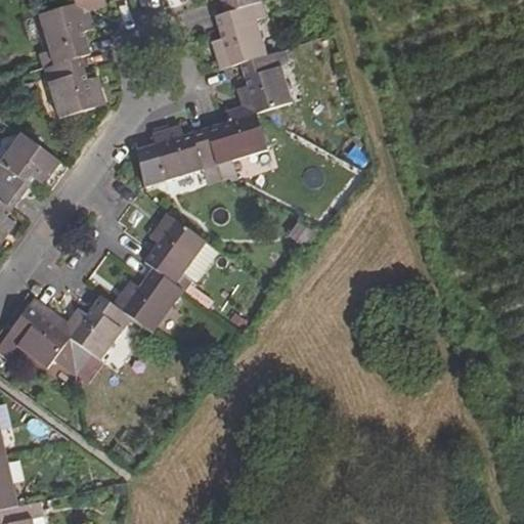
[(92,7),(90,0),(85,0),(74,3),(87,10),(92,7)]
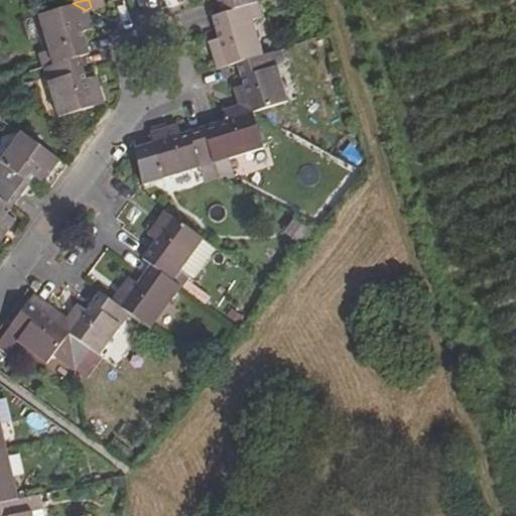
[(257,0),(218,0),(223,13),(249,5),(259,2),(257,0)]
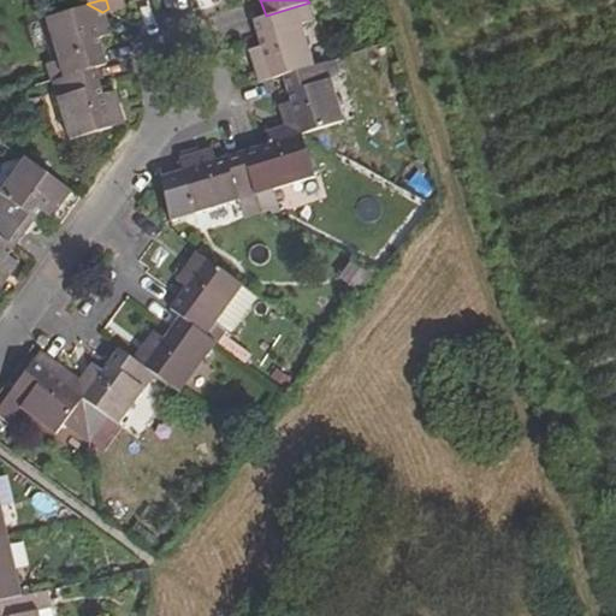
[(46,17),(64,77),(93,69),(105,64),(98,37),(107,34),(104,22),(94,24),(87,4),(46,17)]
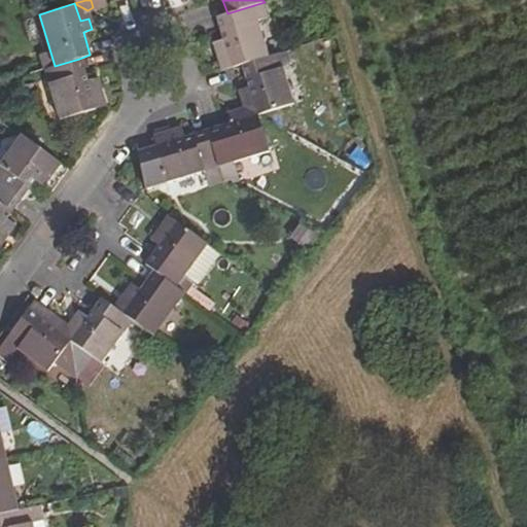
[(89,19),(88,10),(74,3),(80,21),(89,19)]
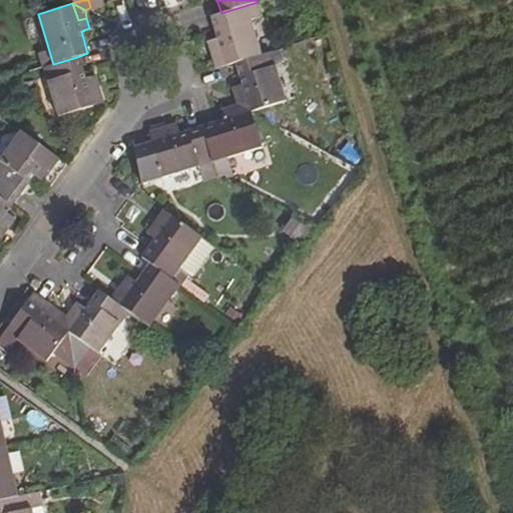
[(221,13),(211,16),(218,36),(207,41),(210,51),(220,49),(225,64),(236,61),(261,53),(247,5),(221,13)]
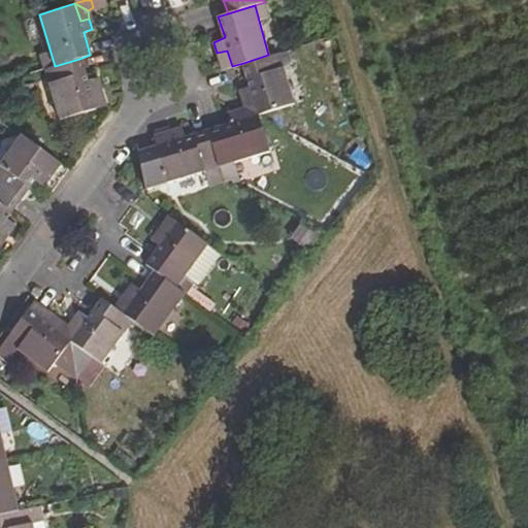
[(227,51),(217,53),(222,69),(232,66),(227,51)]
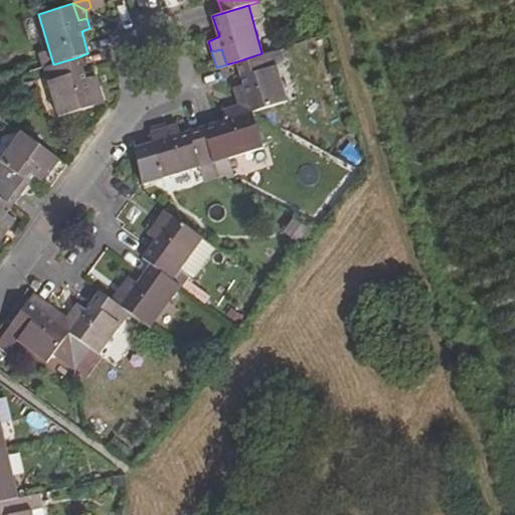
[(262,53),(237,61),(244,83),(233,87),(236,97),(247,94),(252,113),(288,102),(272,50),(262,53)]
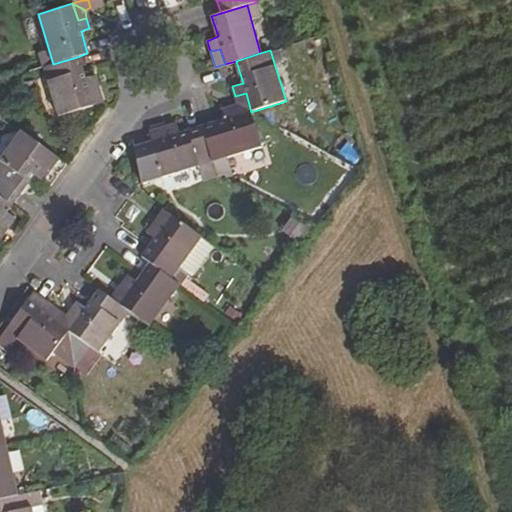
[(53,64),(42,67),(58,117),(91,106),(87,90),(98,87),(94,76),(84,78),(77,57),(53,64)]
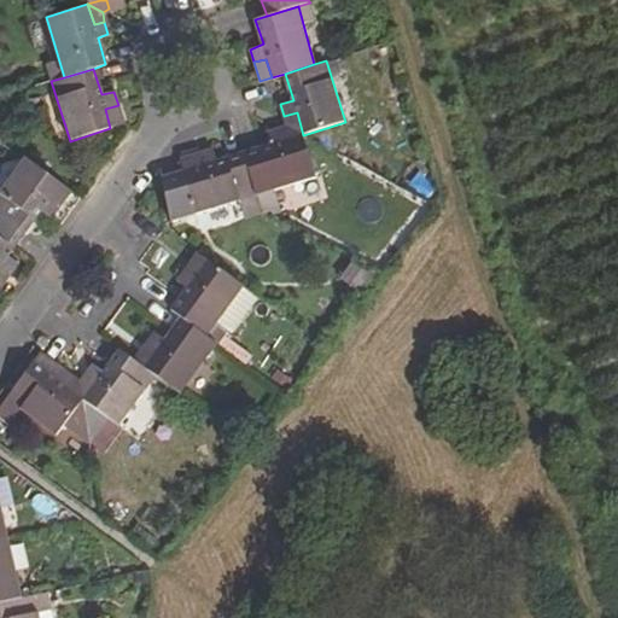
[(118,105),(105,109),(110,128),(123,123),(118,105)]
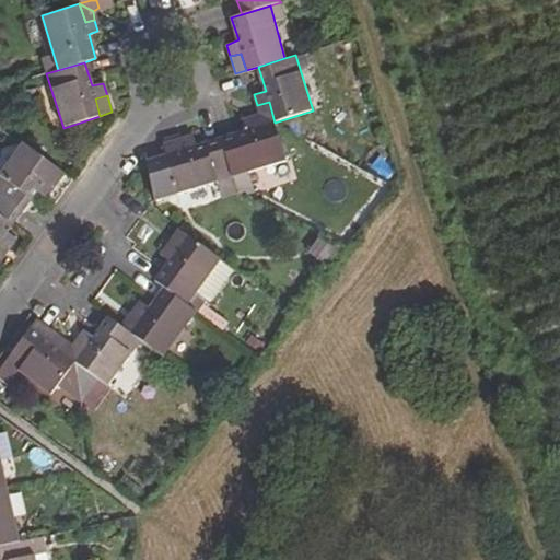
[(257,105),(260,115),(275,123),(269,102),(257,105)]
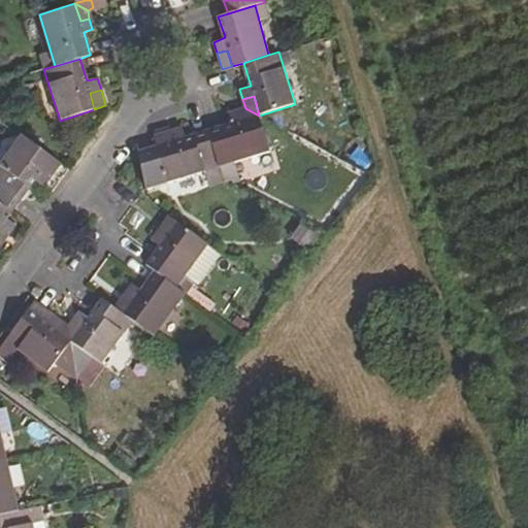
[(259,116),(245,108),(237,112),(240,121),(259,116)]
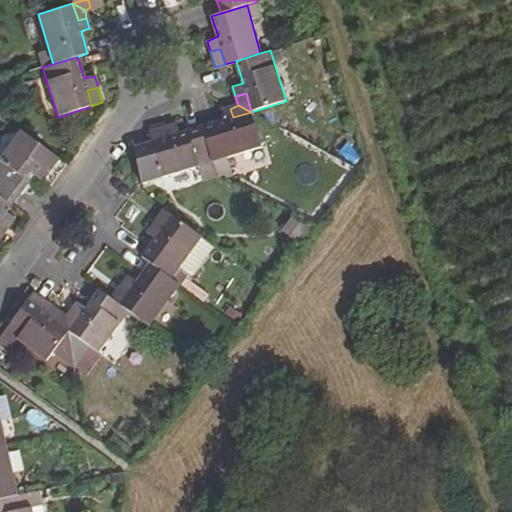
[(222,121),(201,127),(212,162),(261,148),(251,112),(233,117),(230,109),(219,112),(222,121)]
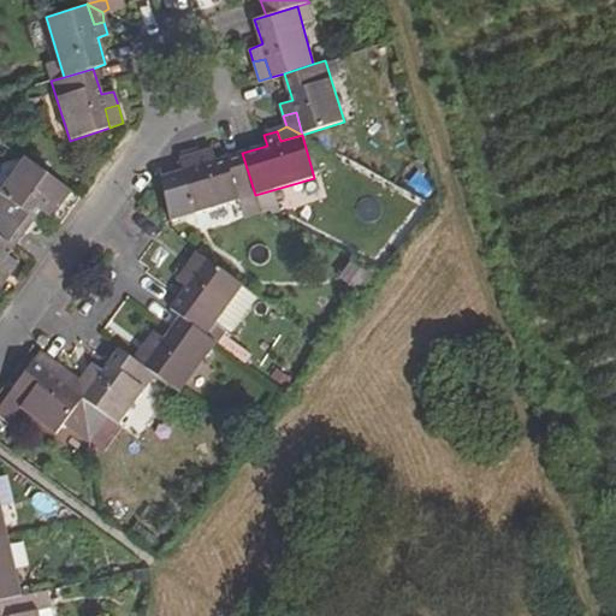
[(255,195),(242,153),(218,160),(214,152),(179,161),(182,171),(164,176),(176,218),(255,195)]
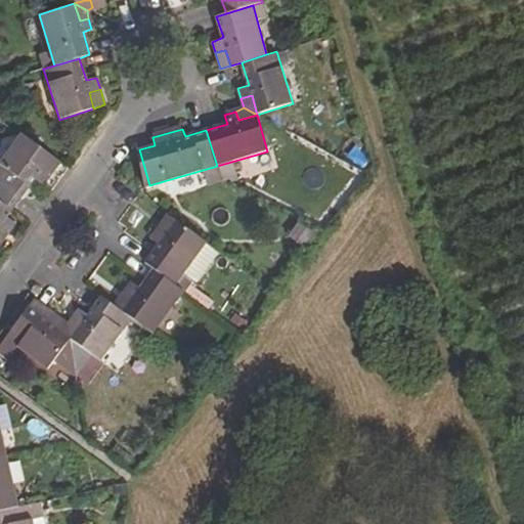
[(19,133),(0,160),(0,181),(19,195),(33,178),(42,184),(49,175),(40,168),(50,155),(19,133)]
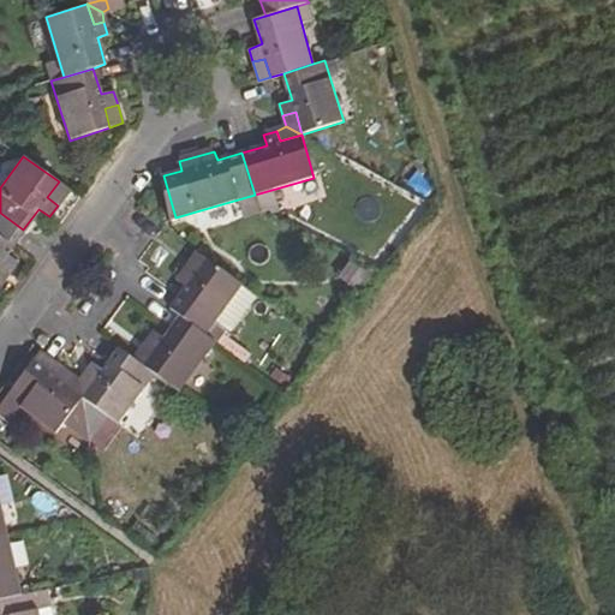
[(59,181),(47,197),(58,206),(70,190),(59,181)]
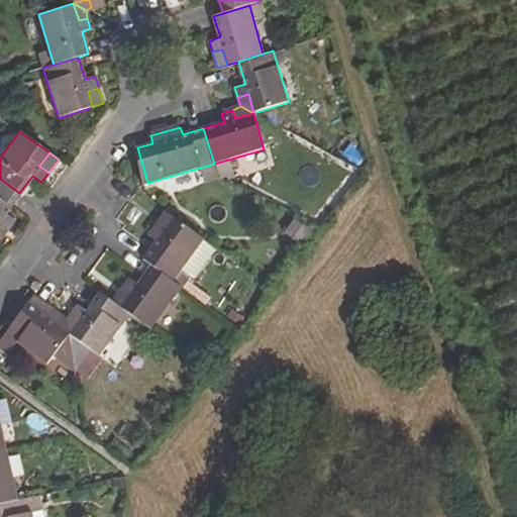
[(0,237),(14,218),(6,211),(19,193),(0,179),(0,237)]
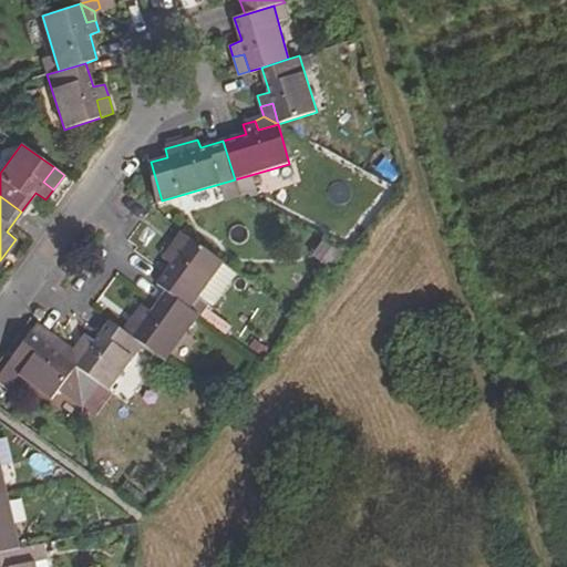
[(183,232),(172,247),(182,254),(192,238),(183,232)]
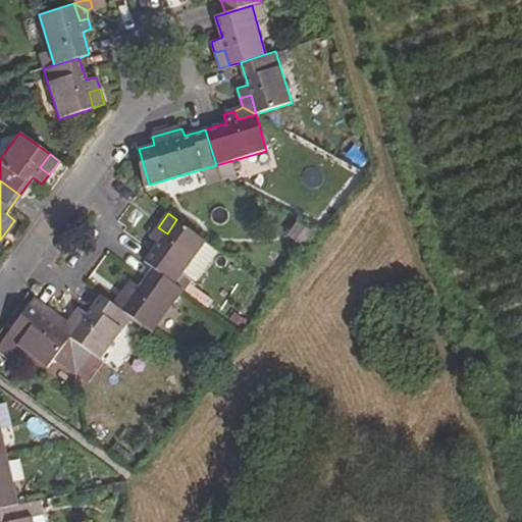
[(301,249),(314,230),(295,217),(282,236),(301,249)]
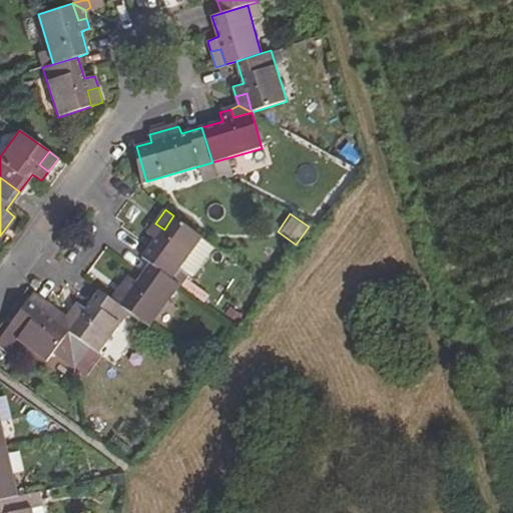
[(156,238),(142,258),(151,264),(173,279),(202,239),(173,215),(164,229),(155,223),(149,231),(156,238)]
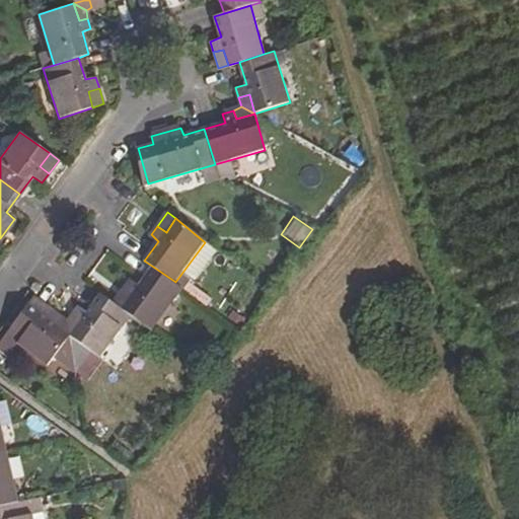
[(175,282),(153,267),(140,285),(132,279),(125,288),(133,293),(123,309),(132,315),(152,331),(183,288),(175,282)]
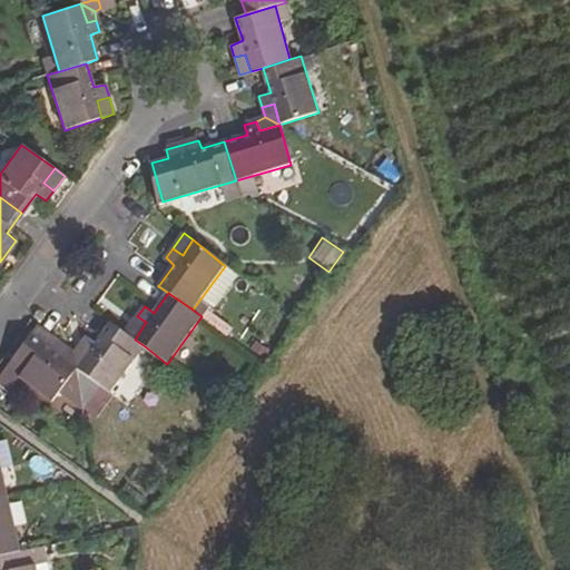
[(137,316),(125,332),(135,340),(146,322),(137,316)]
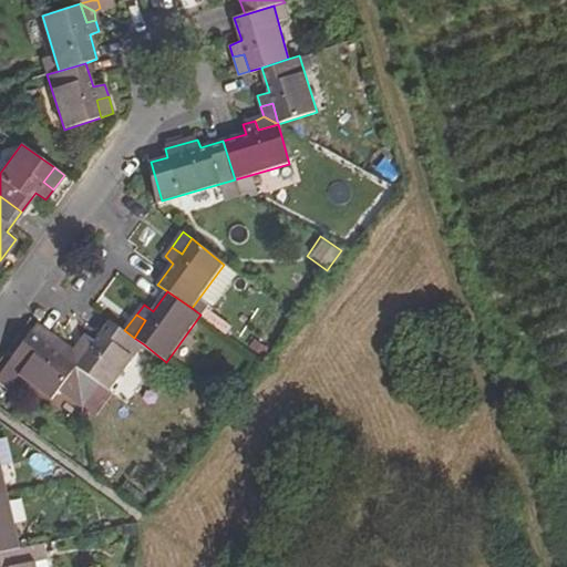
[(124,330),(111,321),(96,340),(86,333),(80,343),(88,350),(76,369),(110,392),(144,344),(134,338),(124,330)]
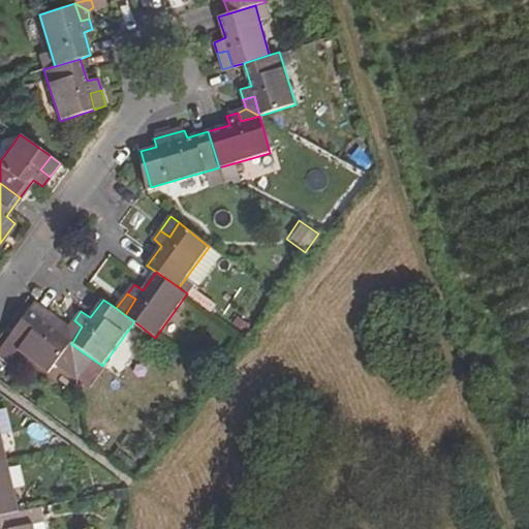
[(71,344),(57,333),(63,324),(35,305),(9,341),(50,372),(71,344)]
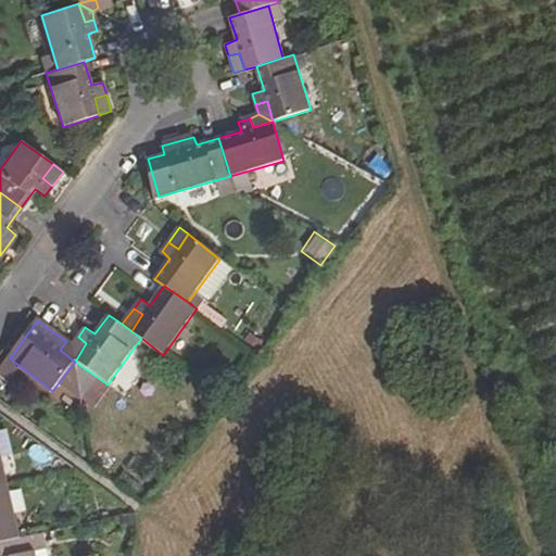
[(78,337),(73,343),(75,362),(86,343),(78,337)]
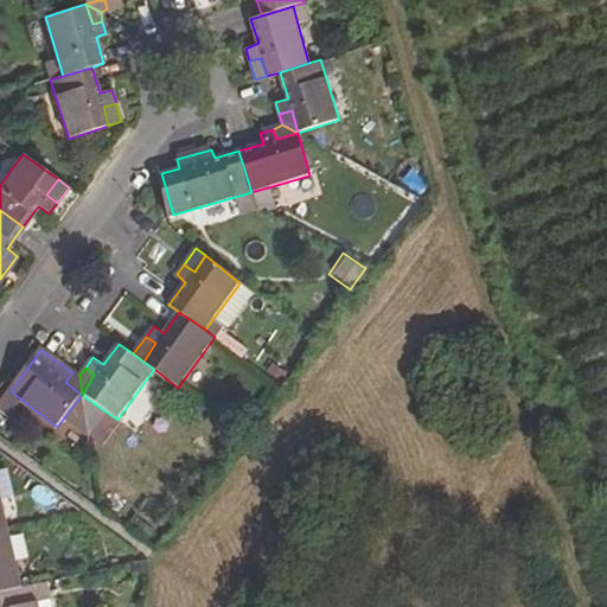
[(65,382),(82,395),(80,375),(72,372),(65,382)]
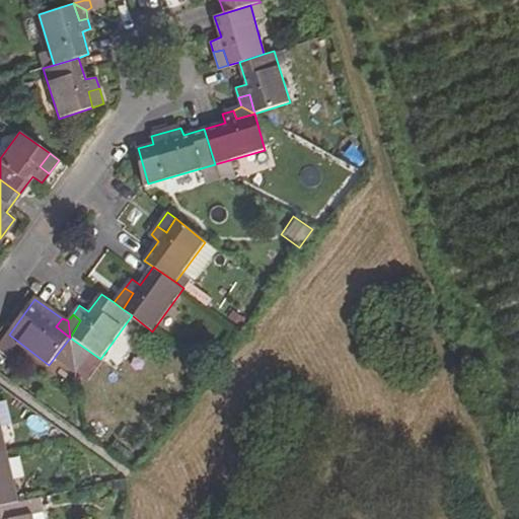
[(0,506),(18,502),(6,450),(0,451),(0,506)]
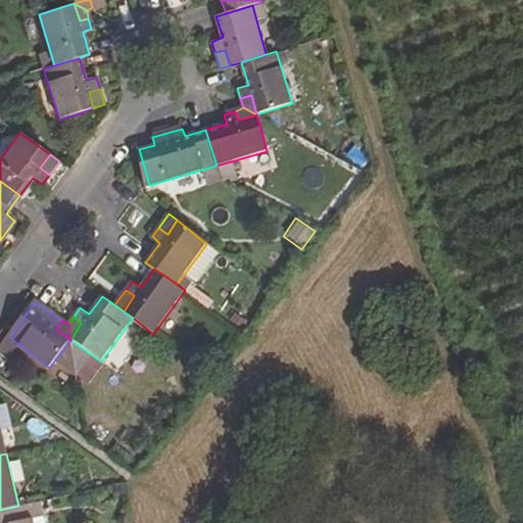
[(18,506),(0,510),(0,522),(33,522),(29,503),(18,506)]
